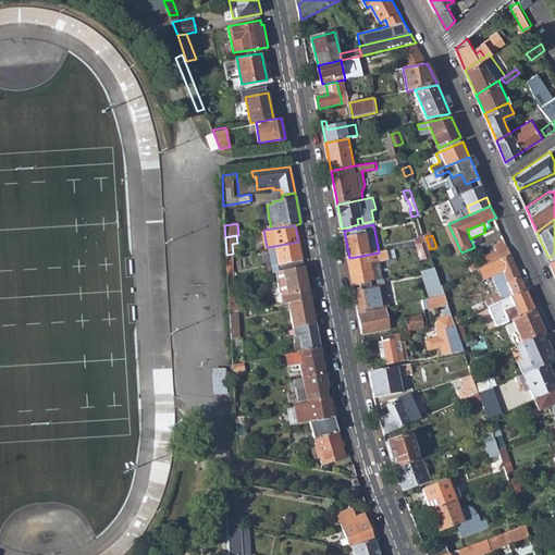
[(500,251),(480,260),(483,267),(512,254),(506,241),(502,243),(496,245),(498,250),(500,251)]
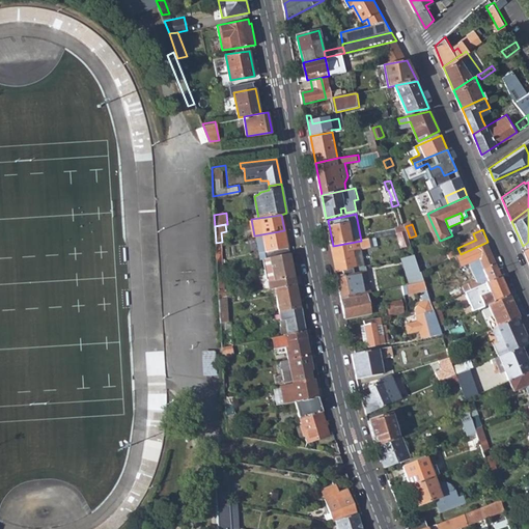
[(284,230),(255,235),(259,258),(260,258),(288,253),(284,230)]
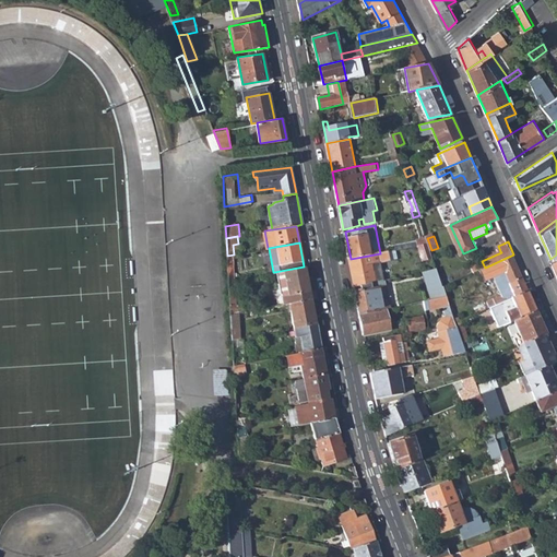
[(429,244),(419,245),(425,260),(434,258),(431,250),(429,244)]
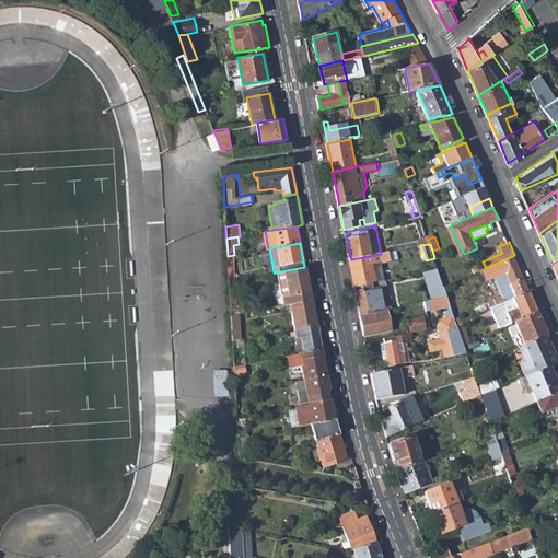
[(381,254),(351,259),(357,287),(367,285),(365,283),(384,280),(381,260),(392,259),(390,252),(381,254)]
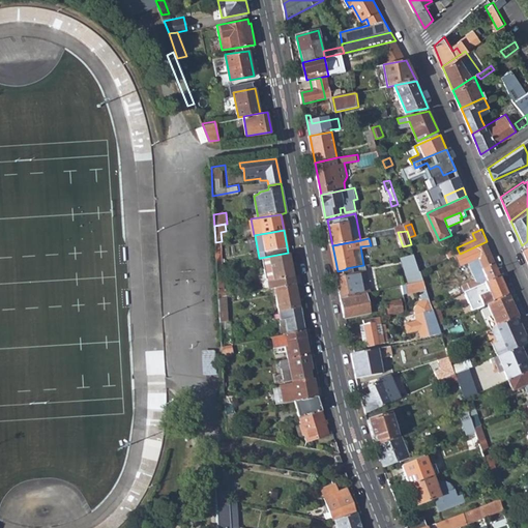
[(474,238),(456,245),(457,247),(475,239),(474,238)]
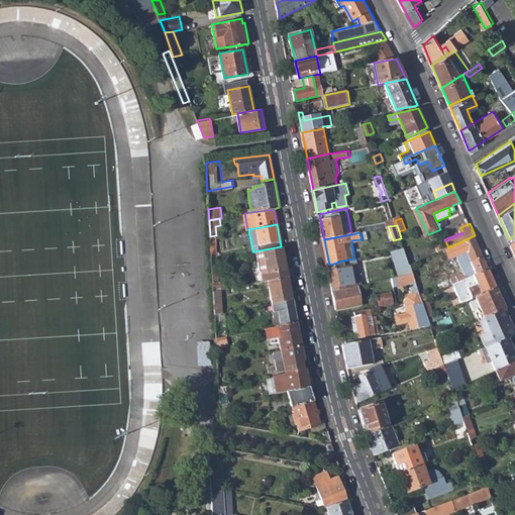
[(475,235),(448,247),(449,250),(457,247),(459,253),(468,250),(472,261),(475,268),(452,277),(454,284),(465,279),(490,269),(475,235)]
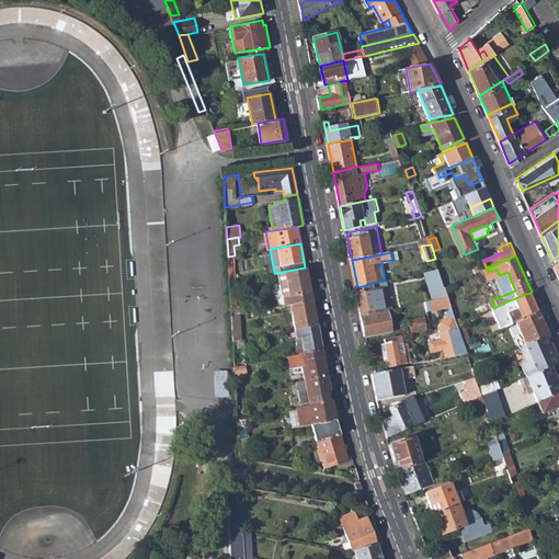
[(277,286),(273,286),(274,289),(278,289),(281,306),(286,305),(311,300),(317,299),(315,289),(309,291),(305,267),(275,273),(277,286)]
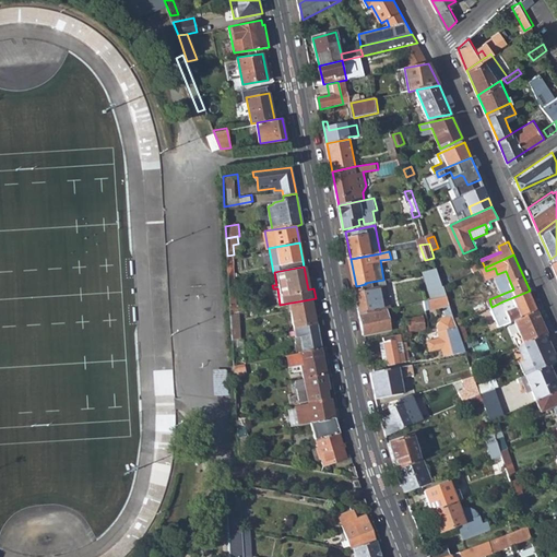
[(506,271),(497,274),(502,285),(510,282),(506,271)]
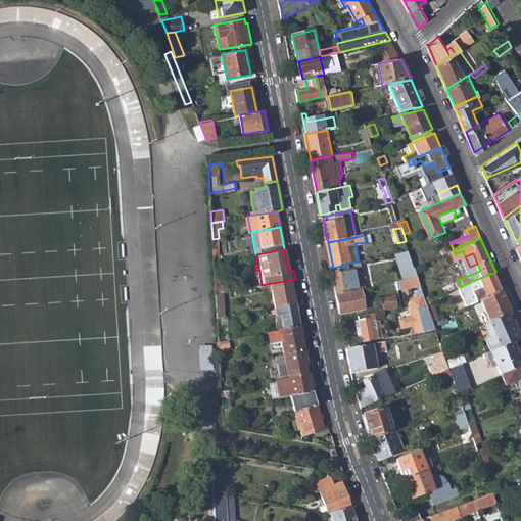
[(372,264),(361,266),(362,273),(373,270),(372,264)]
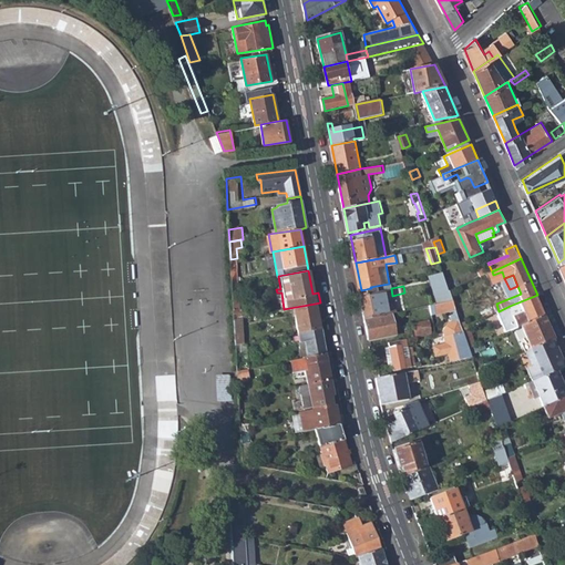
[(362,295),(360,296),(366,319),(391,314),(390,310),(387,310),(386,301),(375,304),(372,293),(362,295)]
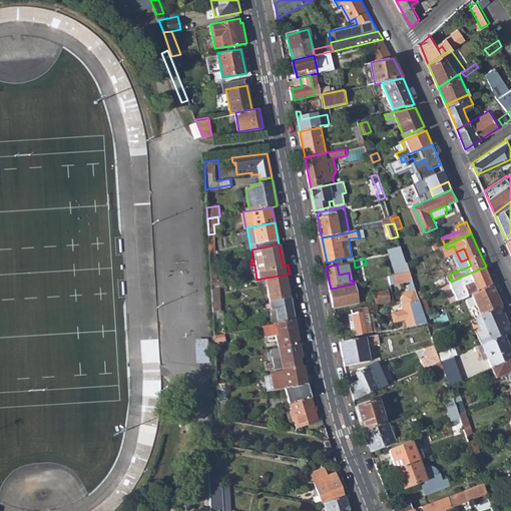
[(486,267),(461,277),(469,296),(473,294),(494,285),(486,267)]
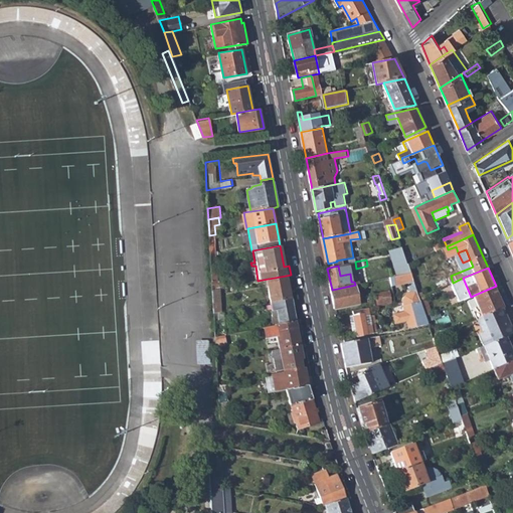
[(411,273),(394,276),(396,284),(409,281),(410,291),(407,292),(404,296),(403,300),(406,311),(394,314),(397,323),(408,320),(410,327),(430,323),(429,321),(426,316),(421,301),(411,273)]
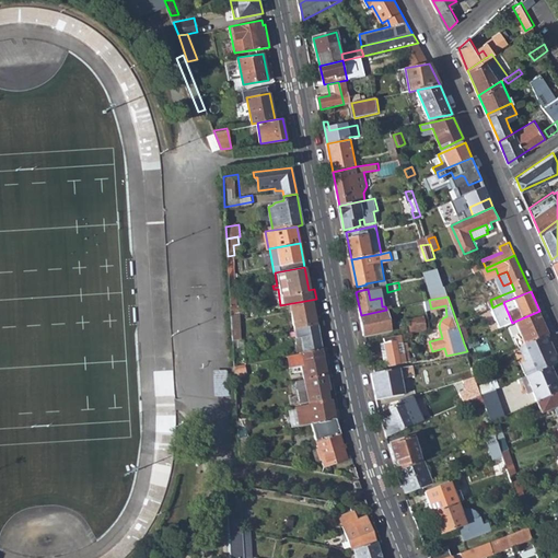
[(311,300),(286,304),(290,328),(302,326),(315,324),(311,300)]
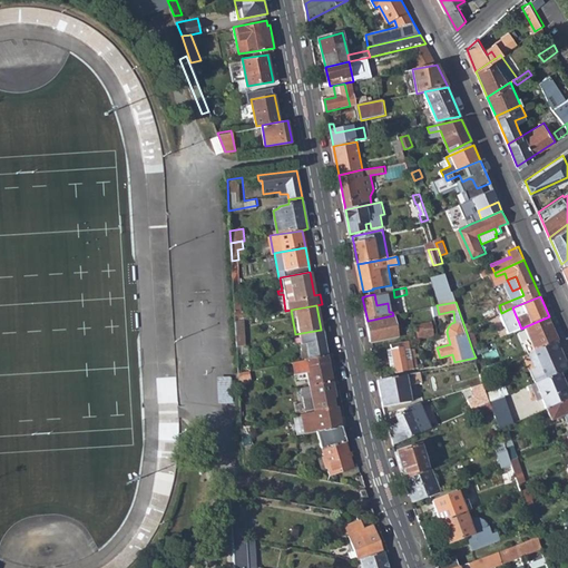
[(393,315),(368,321),(372,342),(402,336),(401,333),(399,334),(395,321),(410,317),(409,312),(393,315)]
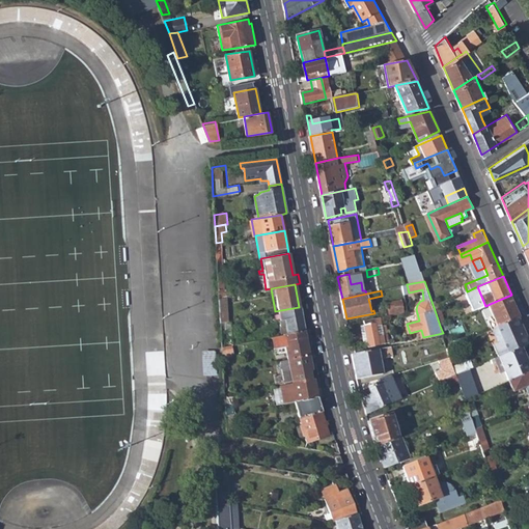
[(511,295),(490,304),(499,326),(521,316),(511,295)]
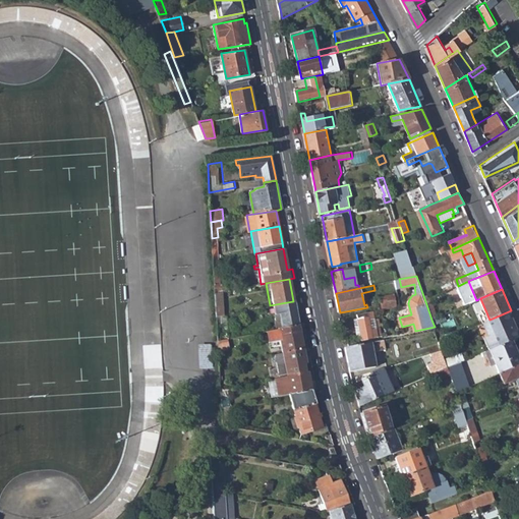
[(391,294),(381,297),(383,309),(398,306),(396,299),(392,300),(391,294)]
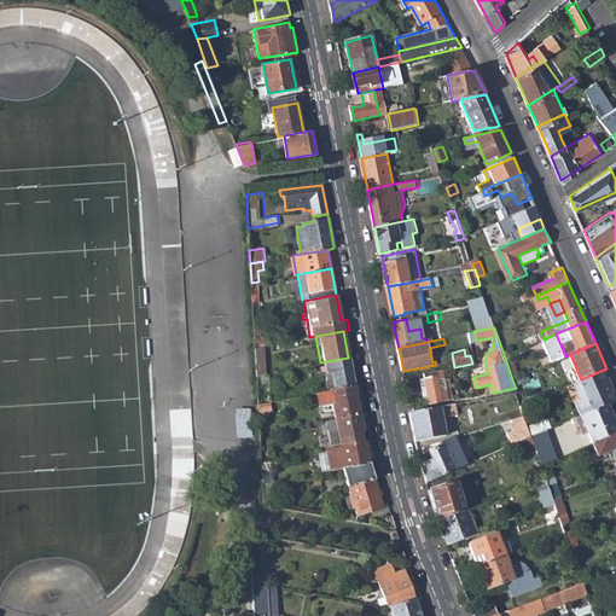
[(336,370),(327,372),(330,390),(353,385),(348,358),(333,360),(336,370)]
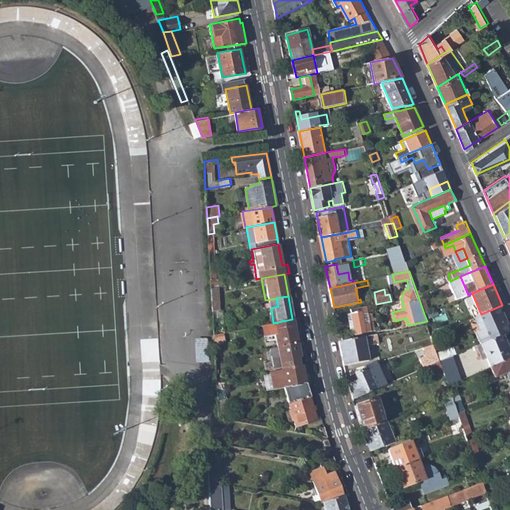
[(424,297),(419,299),(424,314),(430,311),(424,297)]
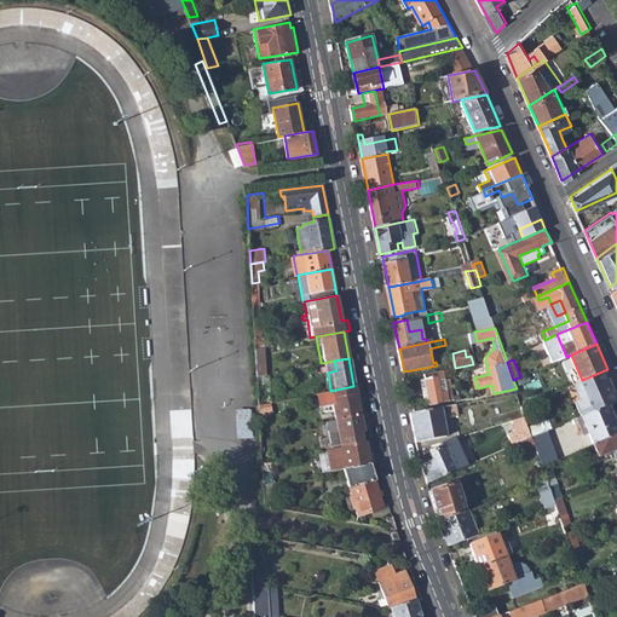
[(444,369),(426,373),(431,403),(450,399),(448,387),(447,380),(444,369)]
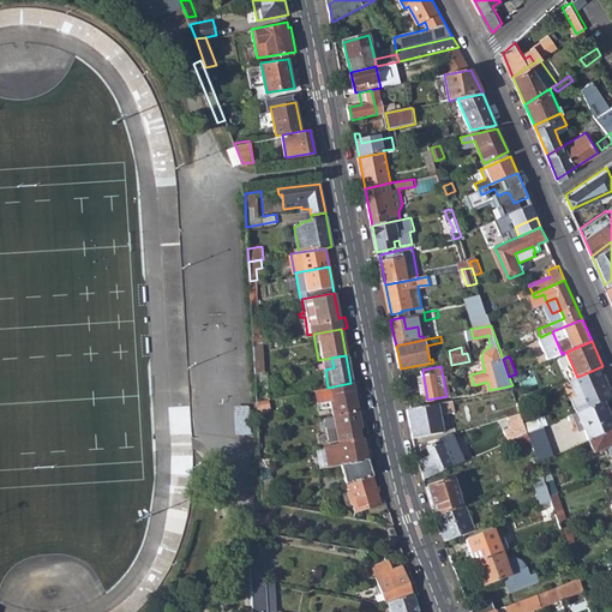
[(579,395),(573,396),(579,411),(605,400),(611,396),(611,387),(603,366),(577,377),(585,393),(579,395)]
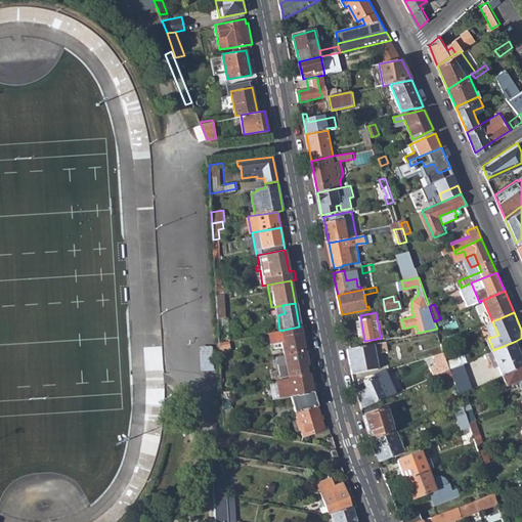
[(440,318),(434,321),(436,327),(445,323),(442,317),(440,318)]
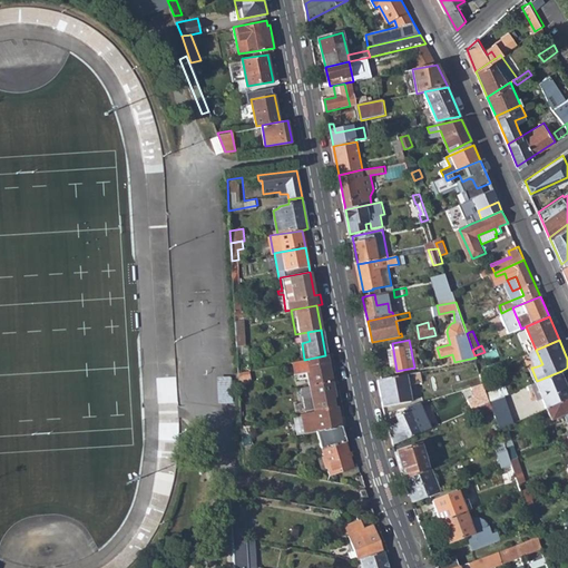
[(536,350),(530,351),(537,366),(542,364),(536,350)]
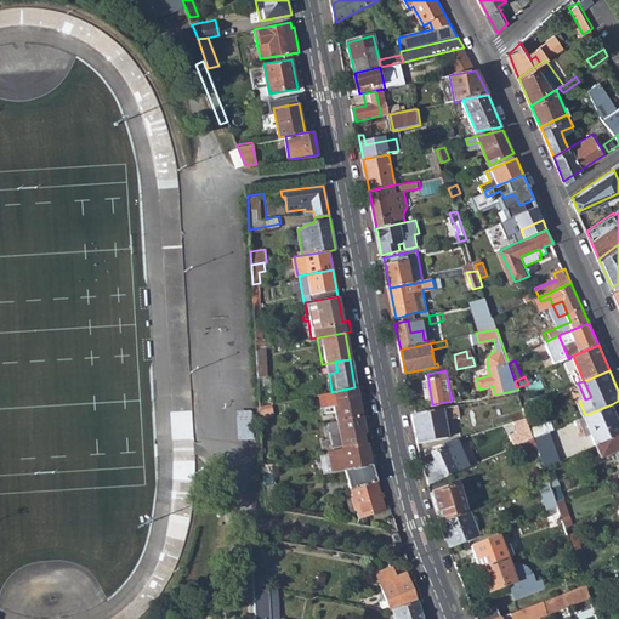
[(331,392),(313,396),(317,416),(330,414),(331,421),(359,415),(355,387),(331,392)]
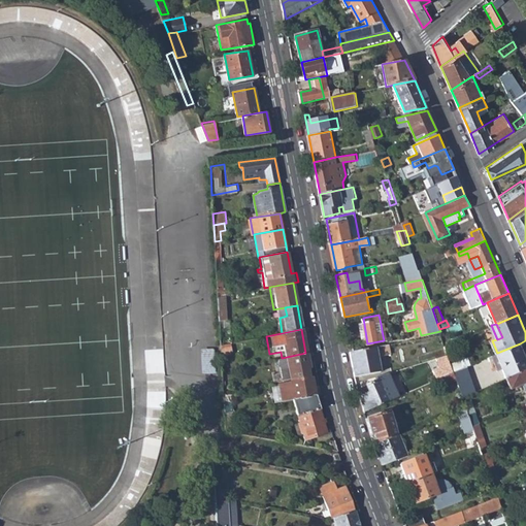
[(229,342),(221,343),(222,354),(230,353),(229,342)]
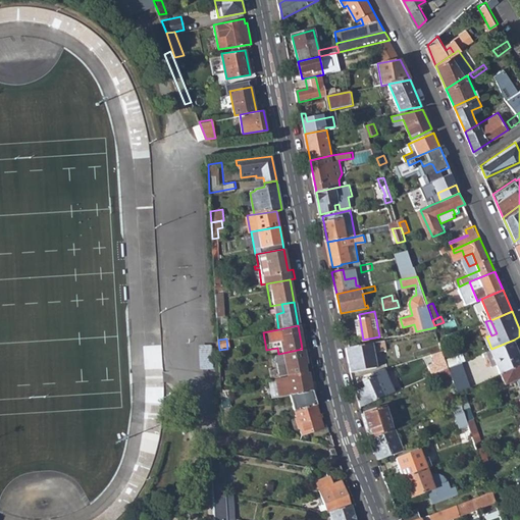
[(519,353),(514,340),(491,349),(502,373),(519,365),(519,353)]
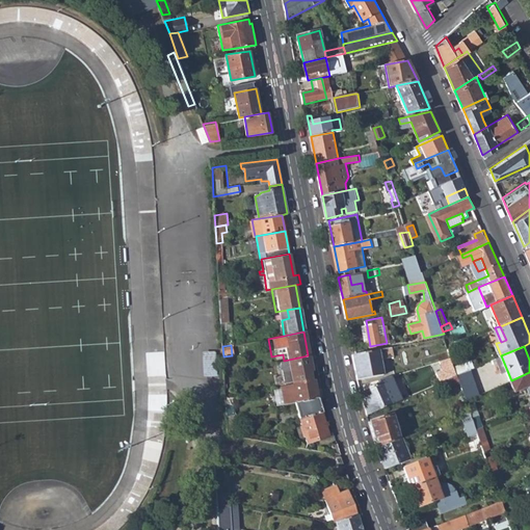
[(393,347),(353,353),(359,378),(385,373),(382,362),(395,360),(393,347)]
